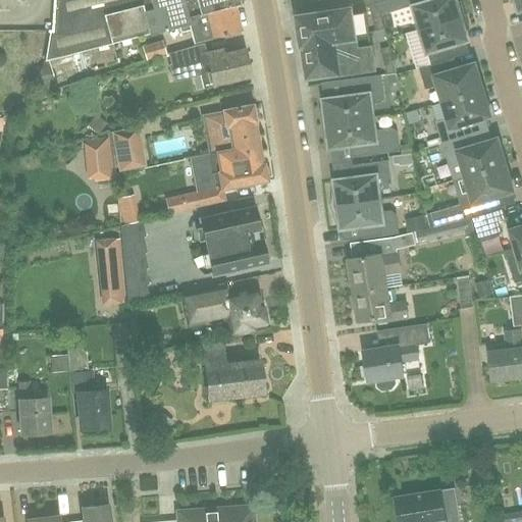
[(151,0),(55,0),(53,32),(50,32),(45,61),(44,62),(72,55),(72,54),(111,44),(106,21),(154,10),(151,0)]
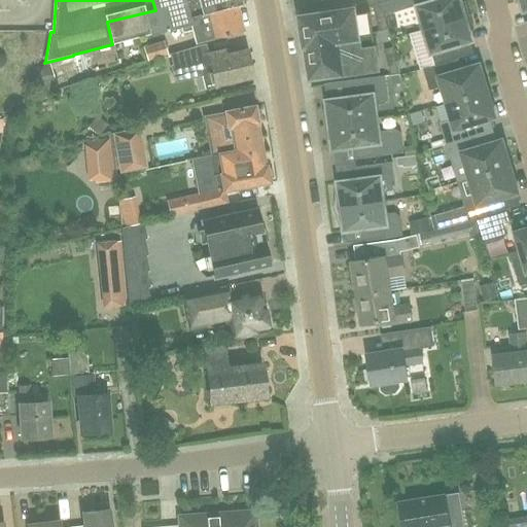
[(189,19),(237,6),(243,5),(242,0),(152,0),(155,10),(107,22),(112,44),(112,46),(190,26),(191,25),(189,19)]
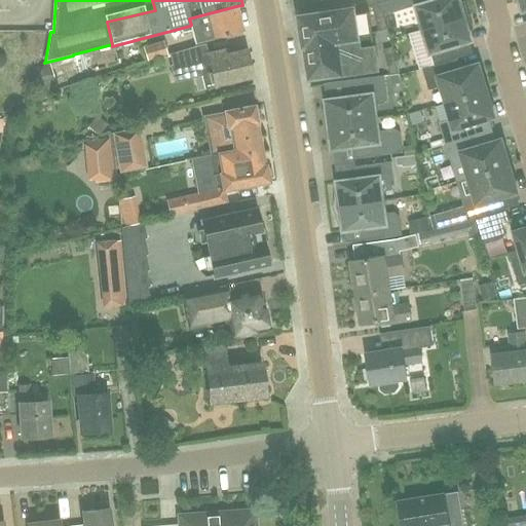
[(381,4),(395,0),(366,0),(369,7),(372,6),(378,32),(387,29),(381,4)]
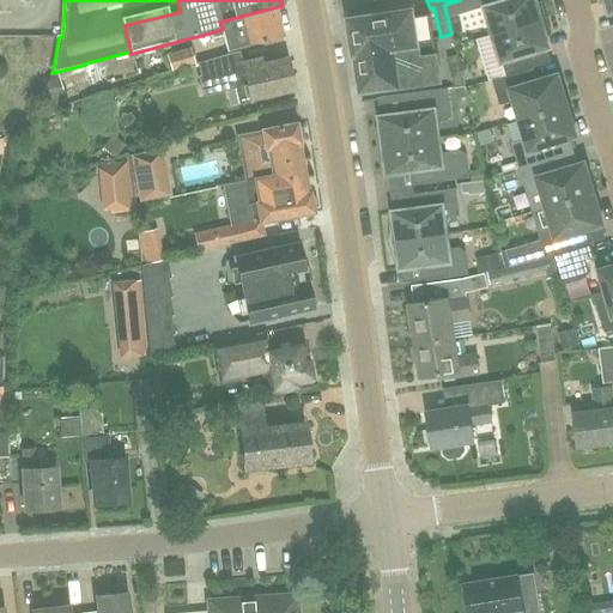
[(483,0),(493,35),(547,19),(542,2),(538,5),(535,0),(483,0)]
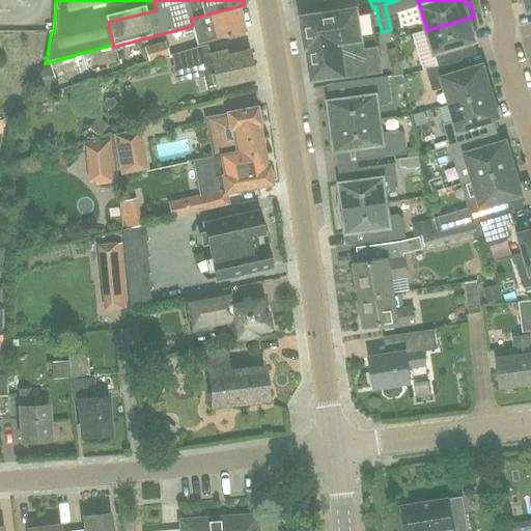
[(530,0),(520,0),(521,3),(525,2),(528,12),(530,10),(530,0)]
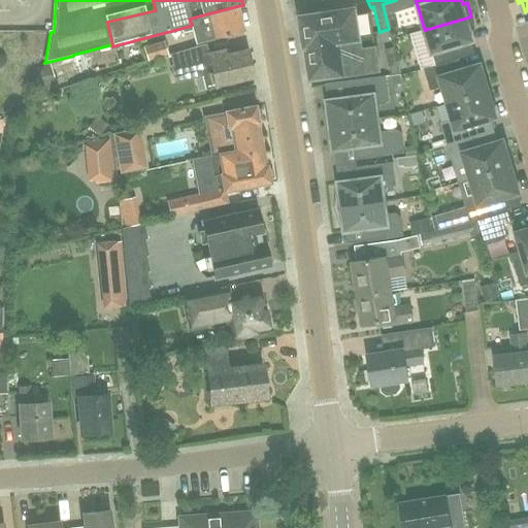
[(299,15),(300,24),(303,46),(304,46),(306,60),(306,63),(305,65),(306,67),(306,69),(307,70),(308,72),(309,77),(309,78),(342,73),(377,67),(372,34),(359,36),(354,3),(353,3),(353,4),(340,6),(339,7),(339,8),(339,9),(314,13),(314,12),(312,11),(311,11),(310,10),(301,12),(299,15)]
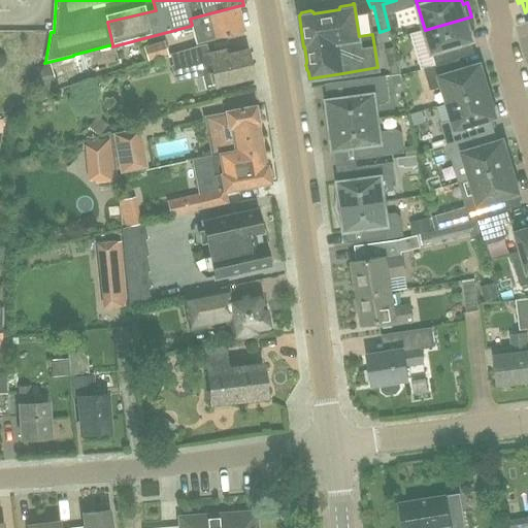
[(191,26),(195,43),(243,31),(237,6),(190,19),(192,25),(191,26)]
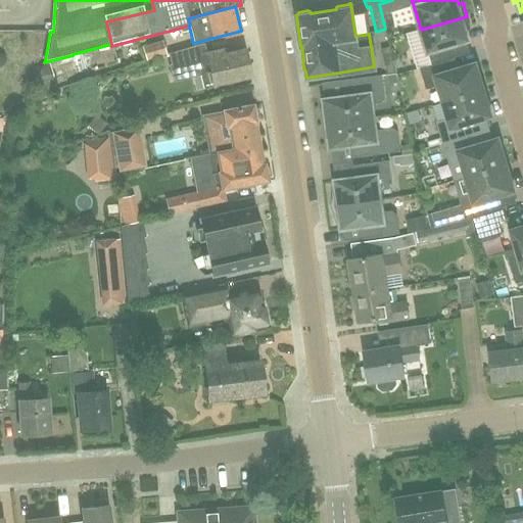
[(467,16),(421,30),(432,65),(449,60),(454,58),(450,49),(454,46),(470,41),(467,32),(471,30),(467,16)]
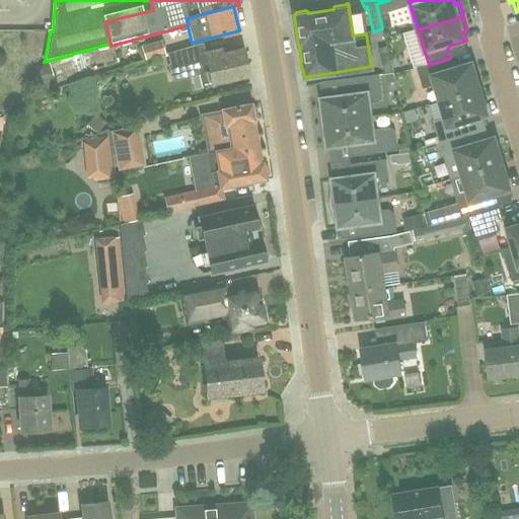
[(161,41),(142,47),(145,60),(165,54),(161,41)]
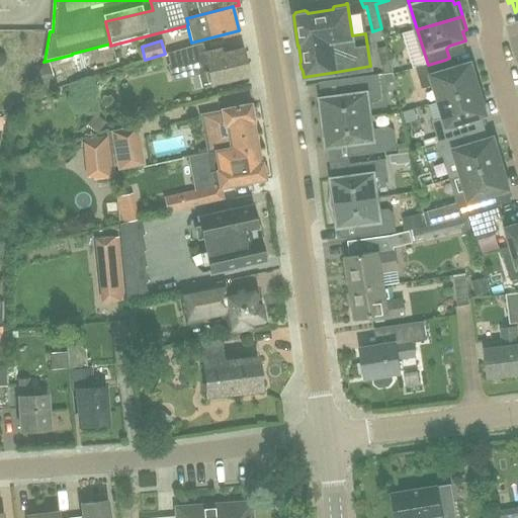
[(168,55),(172,75),(182,72),(183,76),(209,70),(212,85),(249,76),(243,51),(223,56),(221,51),(201,55),(198,46),(168,55)]
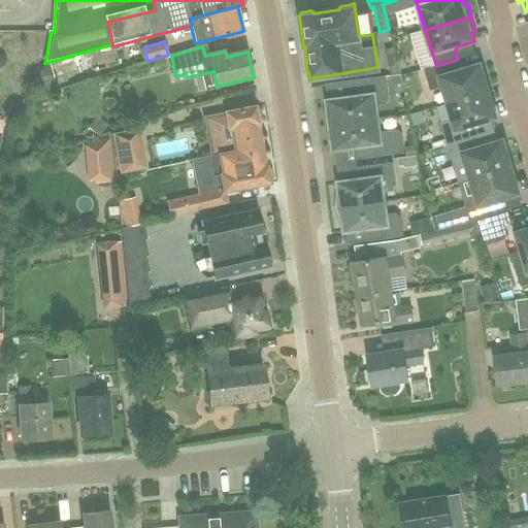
[(400,74),(394,47),(385,51),(391,75),(400,74)]
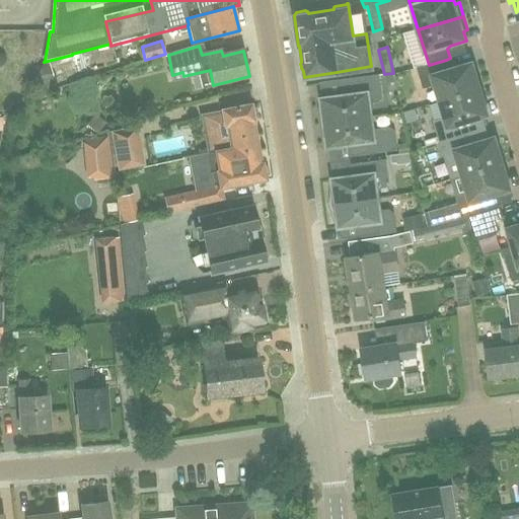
[(72,55),(44,62),(26,97),(56,88),(53,73),(61,71),(60,67),(74,63),(72,55)]
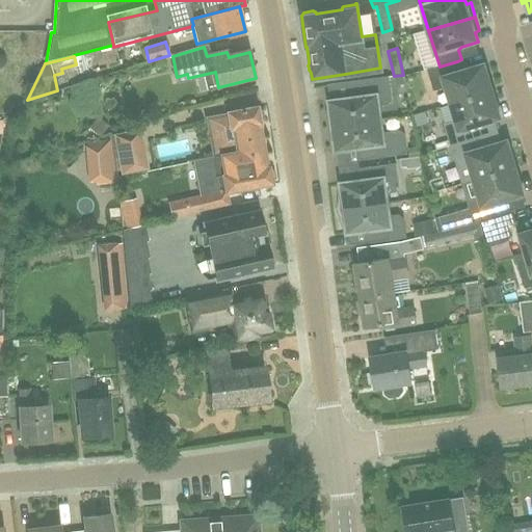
[(451,105),(493,92),(484,65),(461,72),(457,61),(440,67),(428,70),(434,91),(446,88),(451,105)]
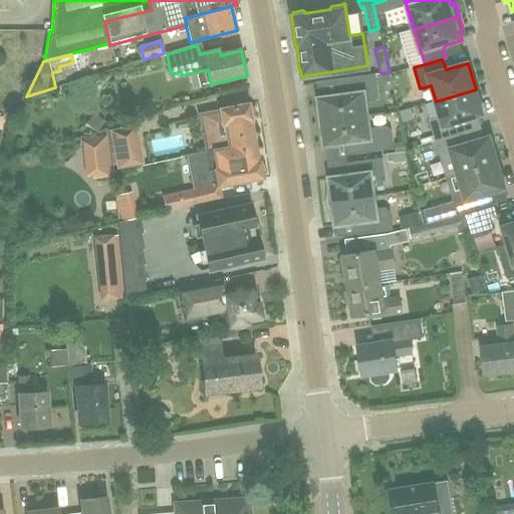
[(368,116),(366,103),(375,102),(378,97),(376,79),(337,84),(338,93),(335,96),(319,98),(320,108),(316,109),(318,123),(368,116)]
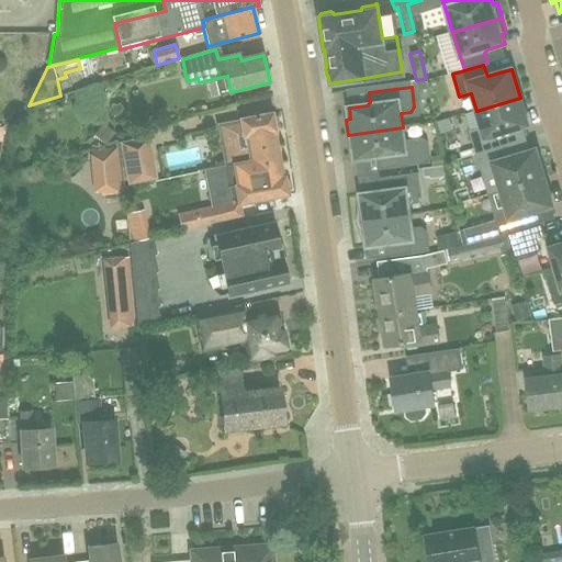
[(476,155),(508,145),(504,133),(529,126),(520,98),(476,111),(482,128),(470,132),(476,155)]
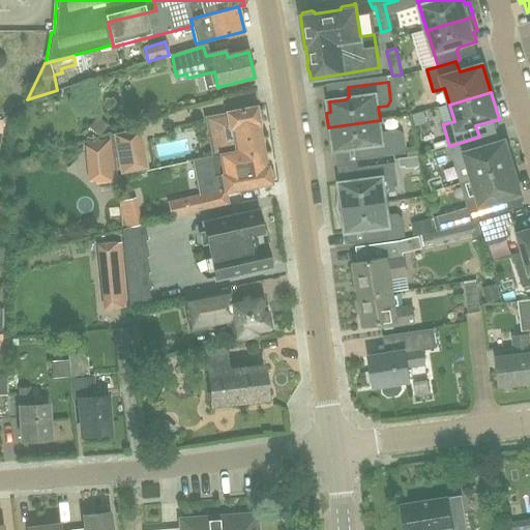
[(212,155),(214,154),(263,146),(259,124),(261,124),(261,123),(264,118),(263,111),(262,111),(258,109),(258,107),(218,114),(225,144),(210,146),(212,155)]
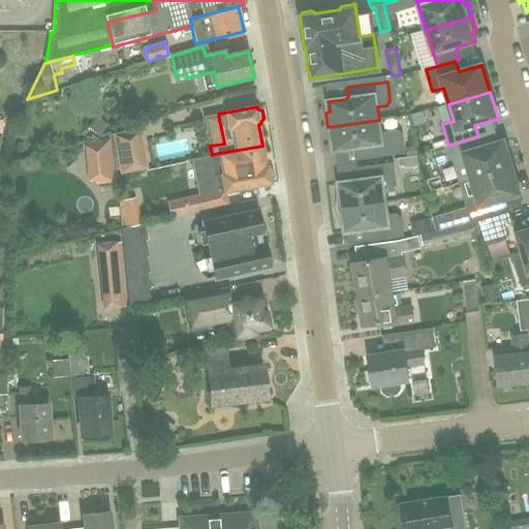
[(379,120),(328,127),(329,142),(334,141),(335,151),(352,149),(355,151),(356,160),(405,154),(403,134),(399,130),(381,133),(379,120)]
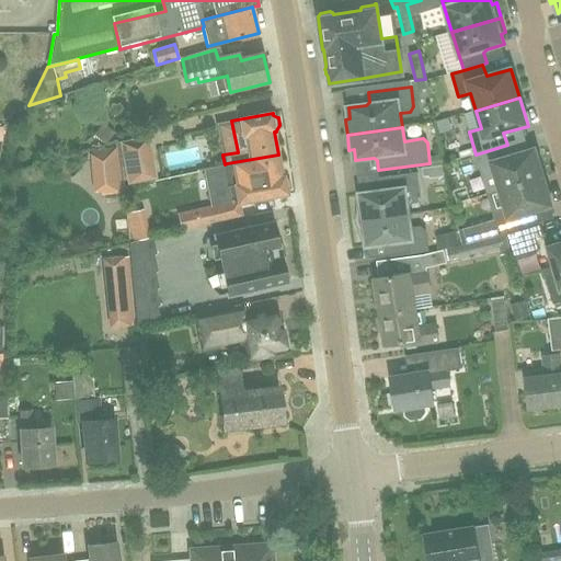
[(158,178),(150,136),(121,141),(128,183),(158,178)]
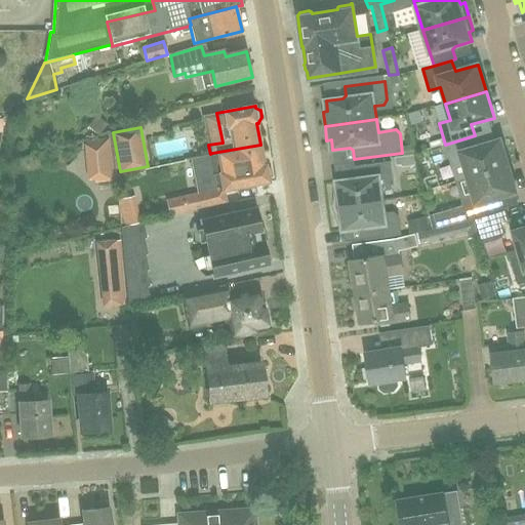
[(469,178),(509,166),(501,139),(478,147),(475,135),(445,145),(451,166),(463,162),(469,178)]
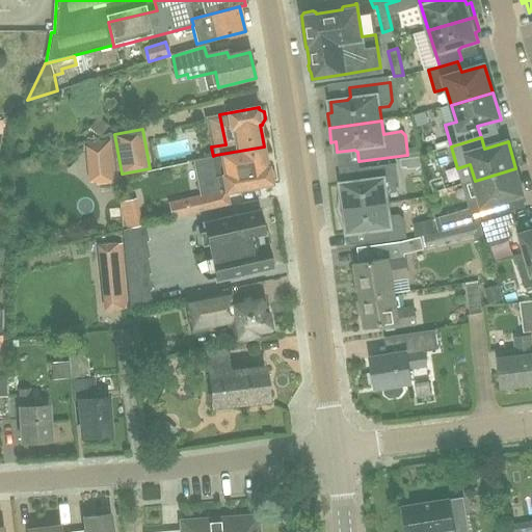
[(274,171),(270,168),(269,165),(268,166),(264,147),(215,155),(218,177),(217,177),(220,191),(169,203),(174,219),(231,207),(228,192),(273,184),(272,183),(275,179),(276,179),(274,171)]
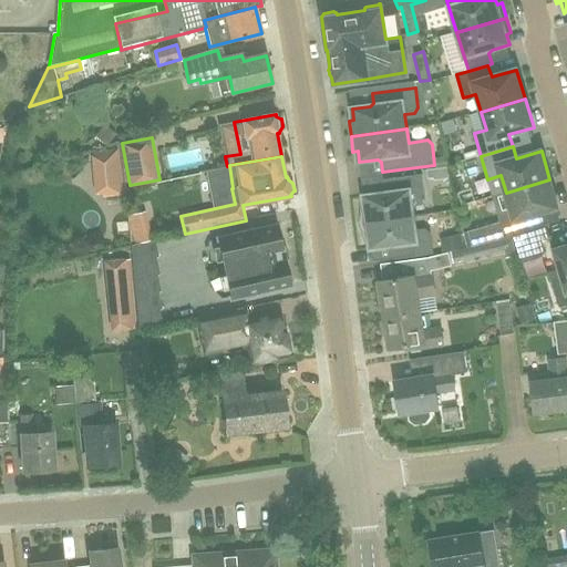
[(361,224),(414,216),(412,203),(422,200),(425,196),(423,175),(383,181),(385,191),(382,194),(364,197),(366,208),(363,208),(361,224)]
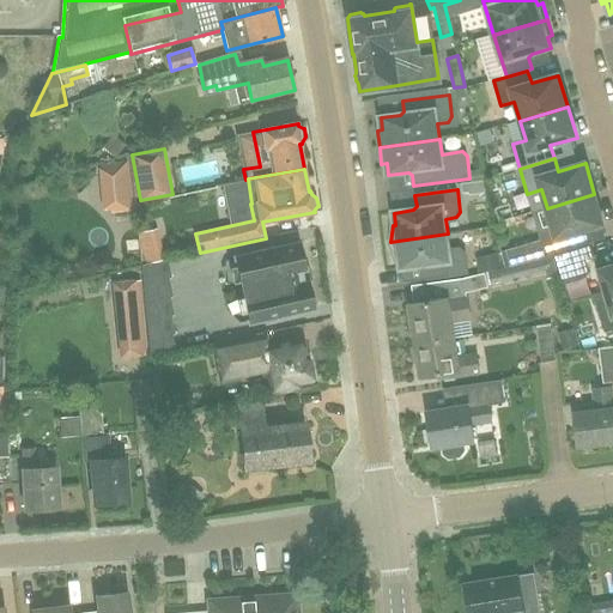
[(507,252),(511,267),(556,254),(581,247),(577,234),(604,225),(594,194),(547,208),(553,230),(539,235),(541,241),(507,252)]
